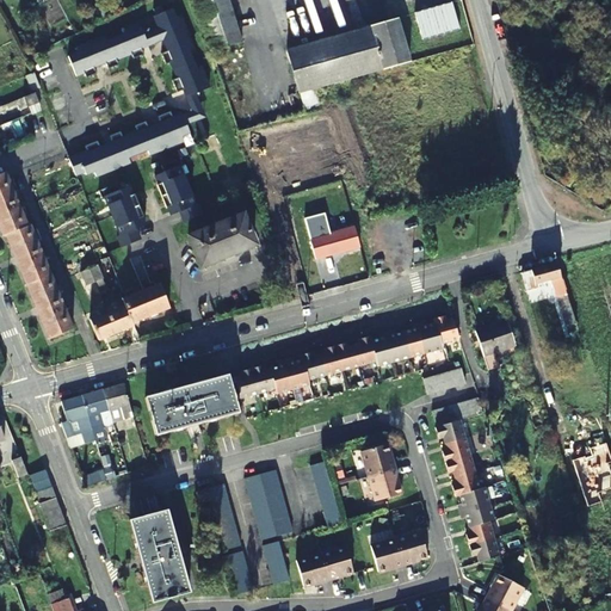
[(196,0),(213,51),(242,42),(228,0),(196,0)]
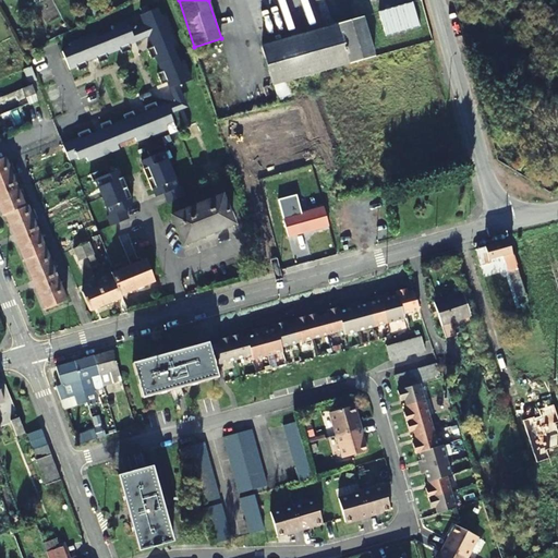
[(385,39),(417,29),(411,5),(378,14),(385,39)]
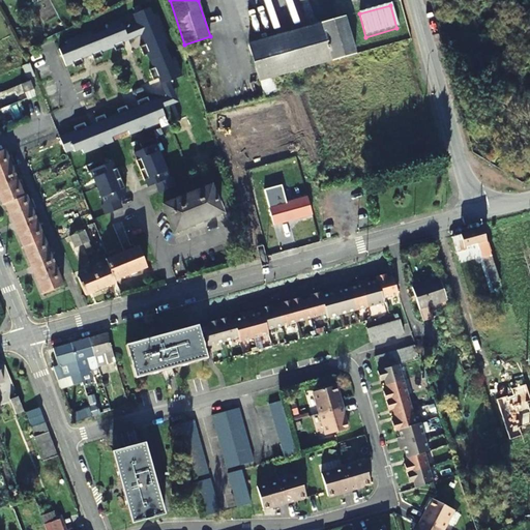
[(145,37),(163,30),(156,13),(152,15),(149,7),(134,13),(137,23),(129,26),(134,35),(141,32),(144,33),(145,37)]
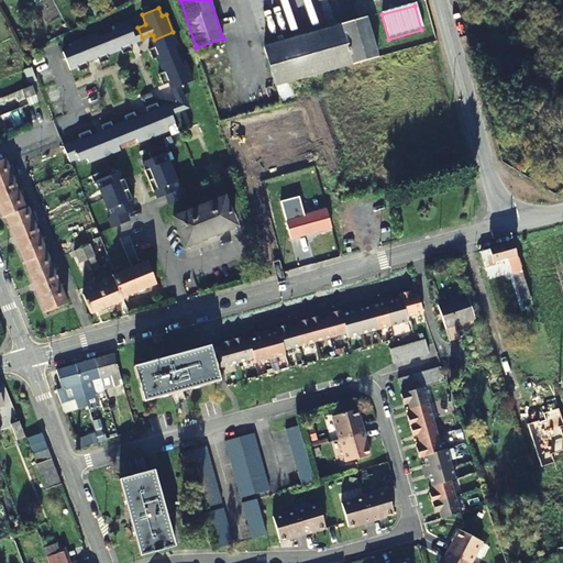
[(279,108),(295,103),(289,83),(377,58),(366,19),(264,50),(279,108)]
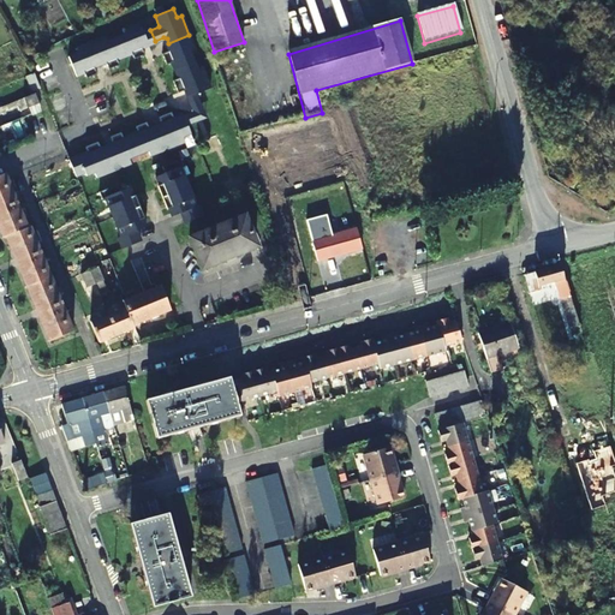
[(127,34),(118,37),(125,58),(132,54),(135,59),(145,55),(143,48),(144,45),(148,43),(144,33),(139,23),(125,28),(127,34)]
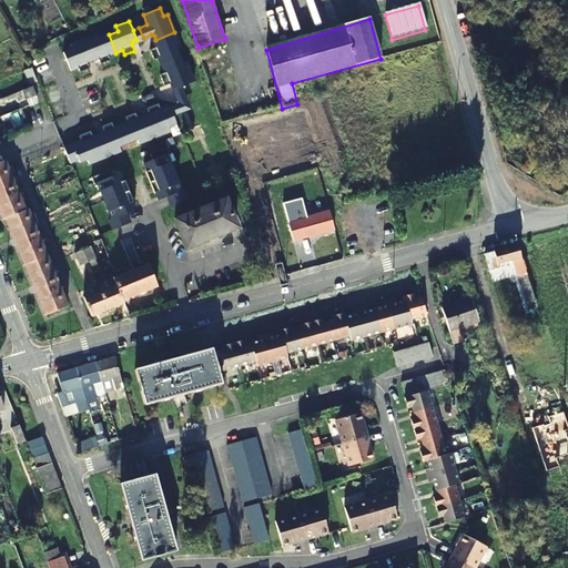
[(139,28),(133,30),(137,40),(143,38),(139,28)]
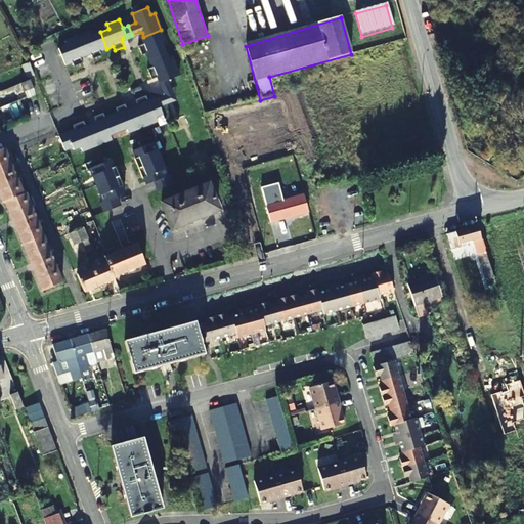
[(149,60),(166,53),(163,45),(167,43),(161,30),(143,37),(145,41),(143,44),(138,46),(142,55),(146,53),(149,60)]
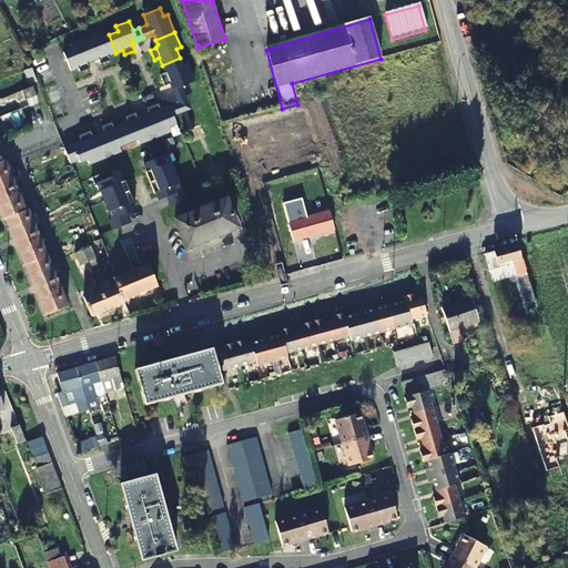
[(98,33),(84,39),(92,58),(95,57),(98,58),(101,64),(111,60),(109,56),(115,53),(109,34),(100,38),(98,33)]
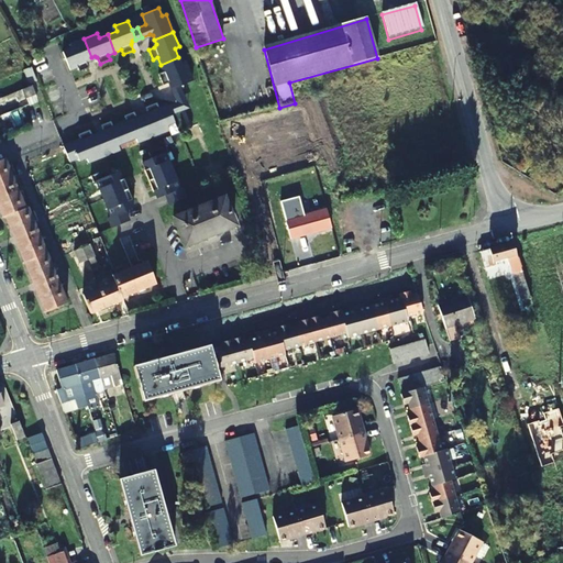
[(70,44),(73,48),(63,52),(70,70),(77,67),(79,72),(89,68),(87,62),(88,58),(91,57),(84,39),(70,44)]
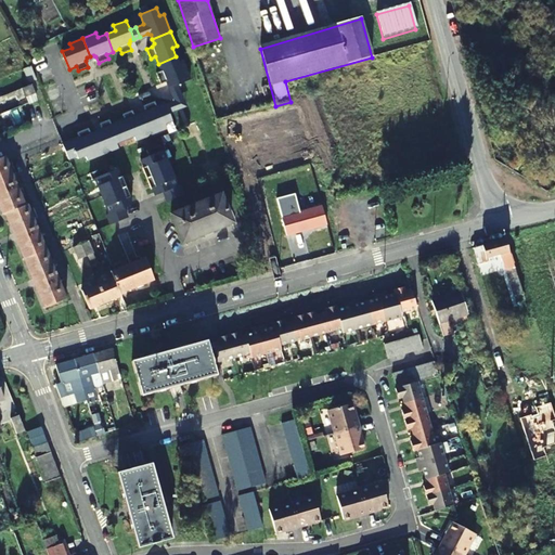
[(171,87),(191,79),(183,62),(179,63),(176,56),(158,64),(160,71),(156,73),(160,85),(167,81),(170,84),(171,87)]
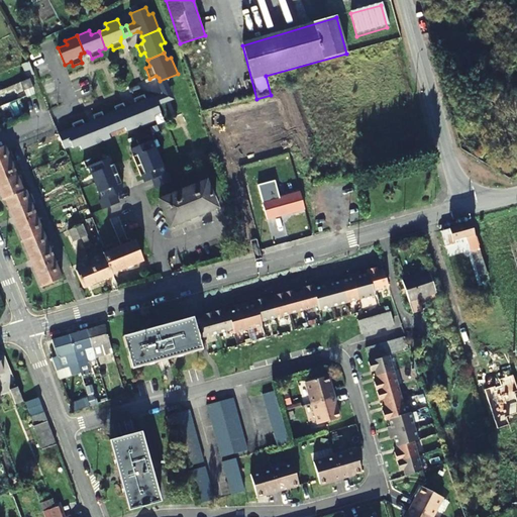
[(23,77),(32,76),(31,62),(22,63),(23,77)]
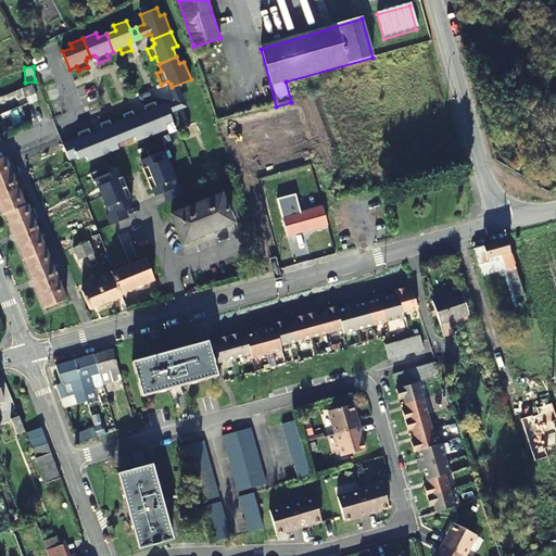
[(188,108),(178,85),(172,87),(171,84),(167,81),(166,83),(174,101),(166,104),(169,114),(188,108)]
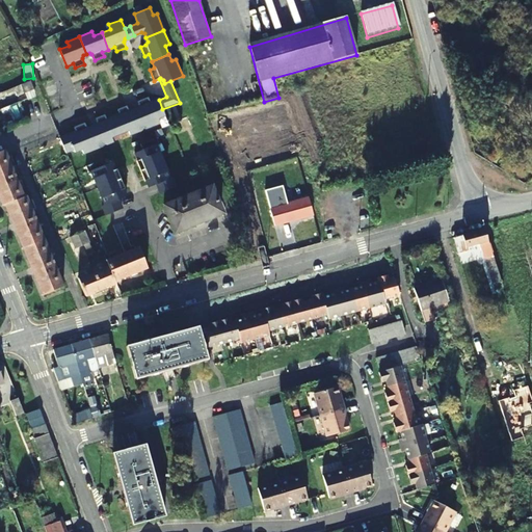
[(29,92),(34,90),(31,81),(25,83),(29,92)]
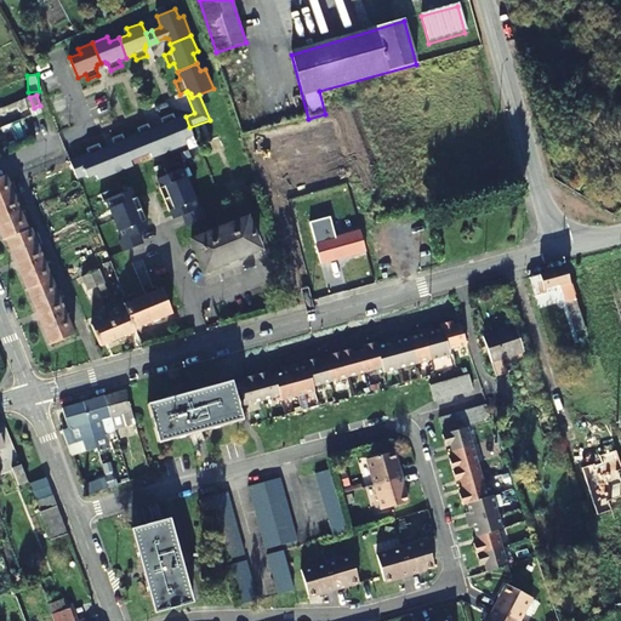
[(158,130),(166,152),(187,143),(184,138),(193,135),(189,127),(186,117),(184,115),(175,119),(174,113),(160,119),(163,125),(161,129),(158,130)]
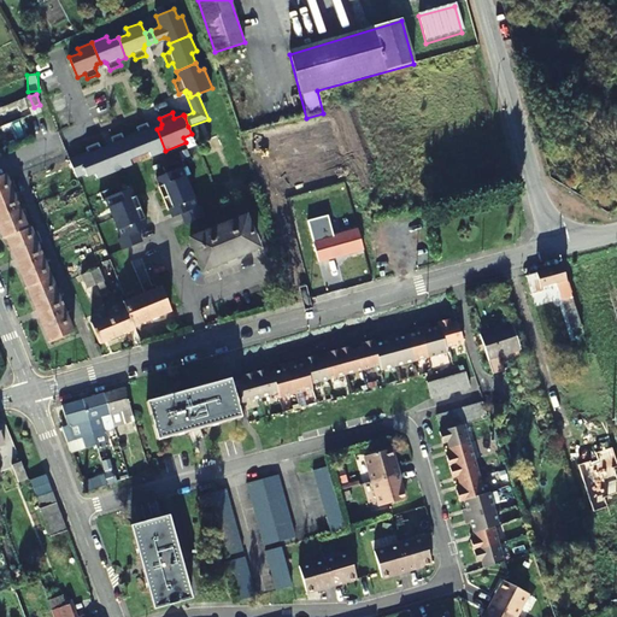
[(42,116),(35,118),(42,134),(50,131),(42,116)]
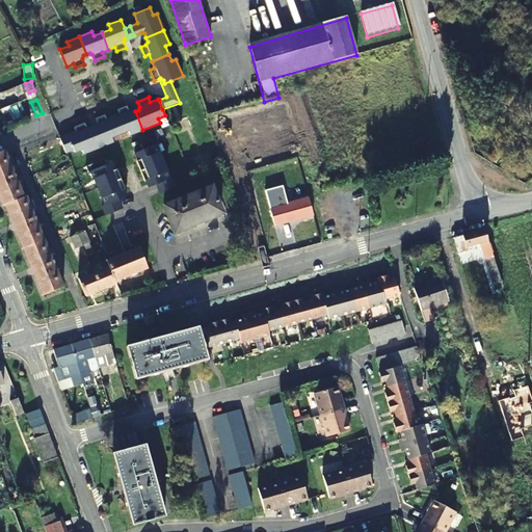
[(29,118),(36,115),(30,102),(24,105),(29,118)]
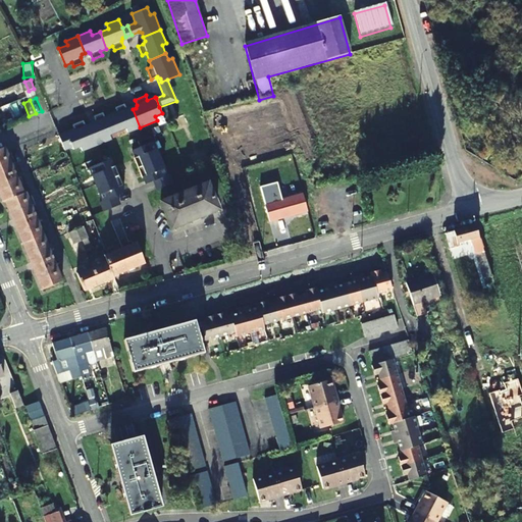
[(111,114),(117,132),(125,128),(127,133),(140,127),(133,109),(129,110),(126,109),(124,104),(115,108),(117,112),(111,114)]
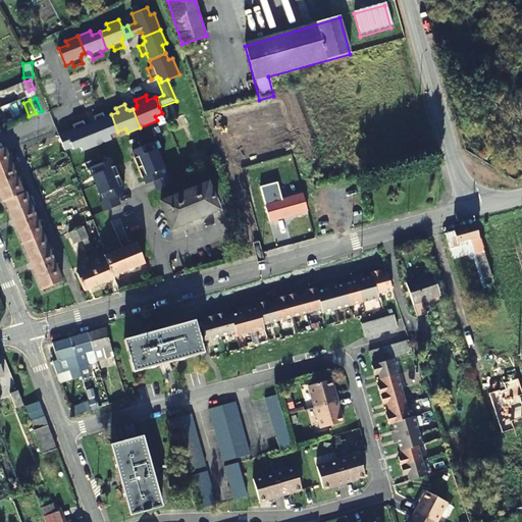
[(99,144),(111,139),(109,135),(117,132),(111,114),(105,117),(103,112),(94,116),(96,122),(95,125),(92,126),(99,144)]
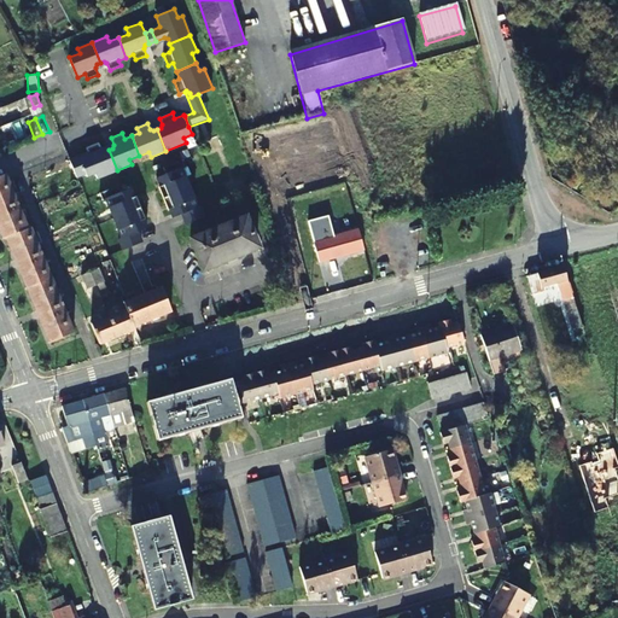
[(95,174),(98,179),(117,170),(109,150),(105,151),(101,150),(99,143),(86,147),(88,153),(70,161),(76,178),(86,174),(87,178),(95,174)]
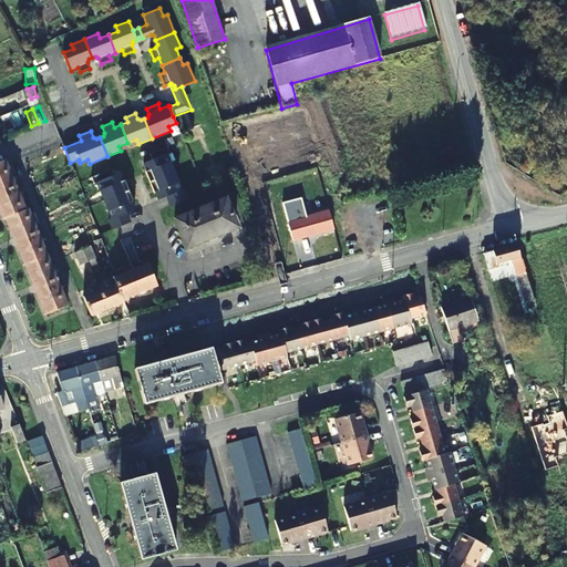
[(169,154),(167,146),(150,154),(153,160),(144,164),(151,182),(174,173),(167,155),(169,154)]
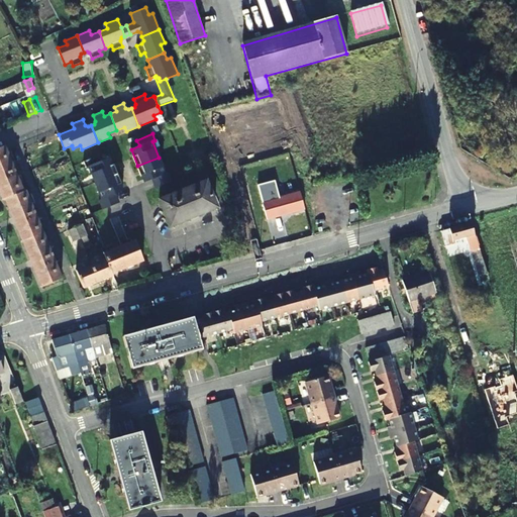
[(0,149),(0,175),(15,169),(6,147),(0,149)]
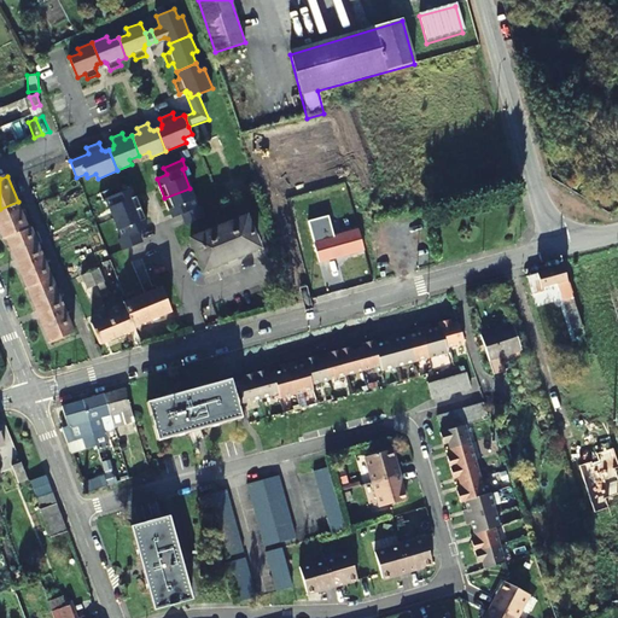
[(139,209),(130,188),(121,192),(118,186),(100,193),(103,200),(106,199),(114,220),(139,209)]
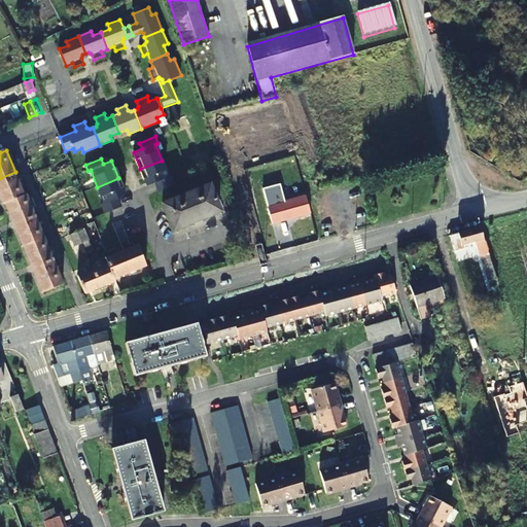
[(140,169),(147,185),(155,182),(160,191),(175,184),(171,175),(169,176),(162,161),(140,169)]
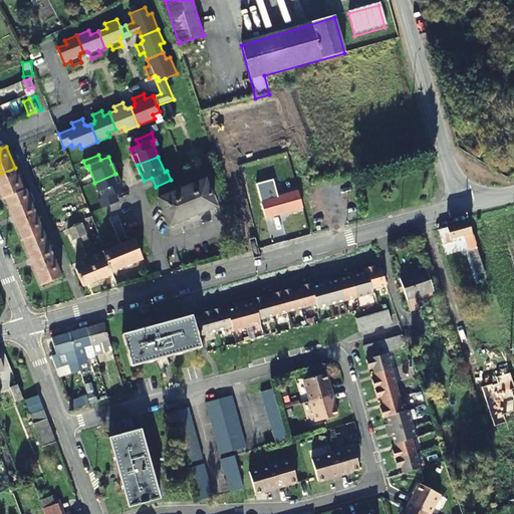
[(25,192),(15,168),(0,174),(0,188),(5,200),(7,199),(25,192)]
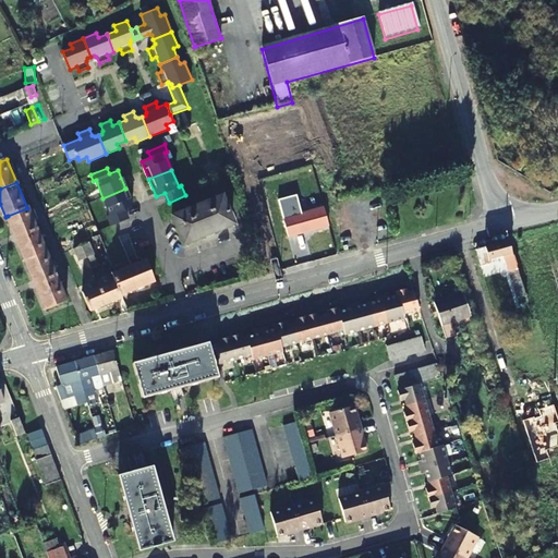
[(124,209),(133,206),(125,189),(102,198),(110,215),(107,216),(111,226),(128,219),(124,209)]
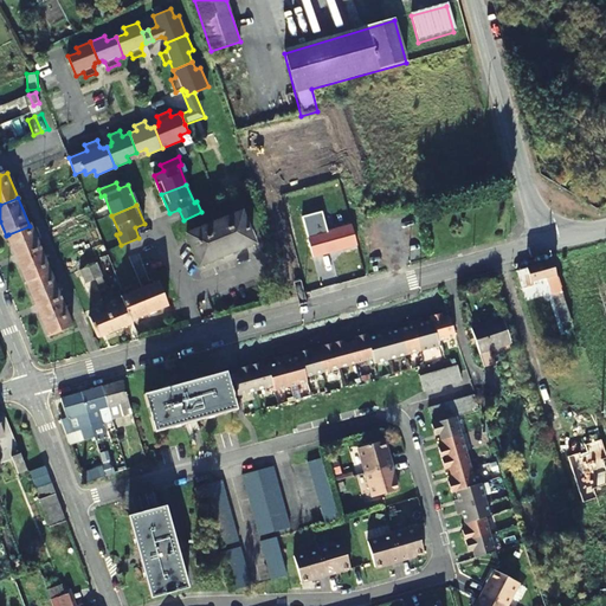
[(218,260),(252,246),(239,219),(186,242),(200,275),(220,265),(218,260)]
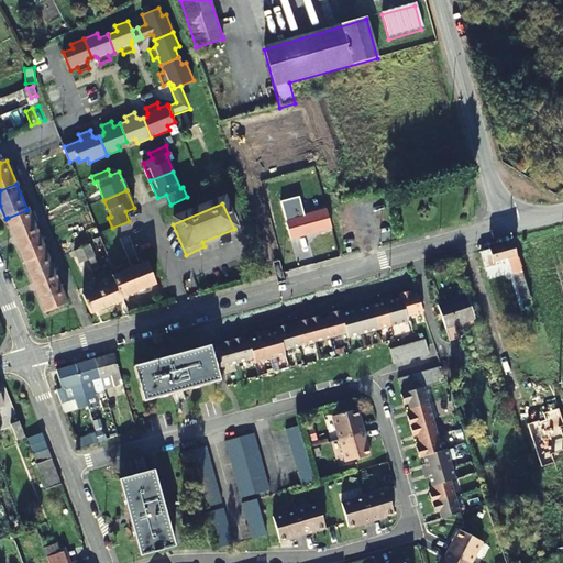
[(310,217),(299,221),(305,236),(331,228),(322,203),(308,209),(310,217)]
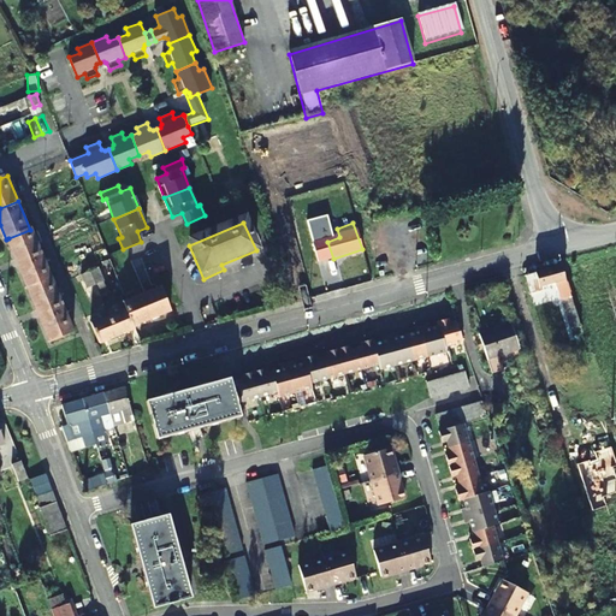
[(9,238),(19,264),(43,254),(33,229),(30,230),(9,238)]
